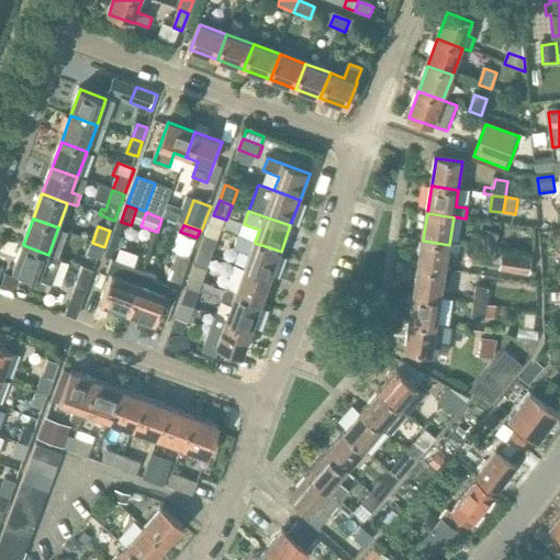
[(483,249),(496,252),(499,236),(485,234),(483,249)]
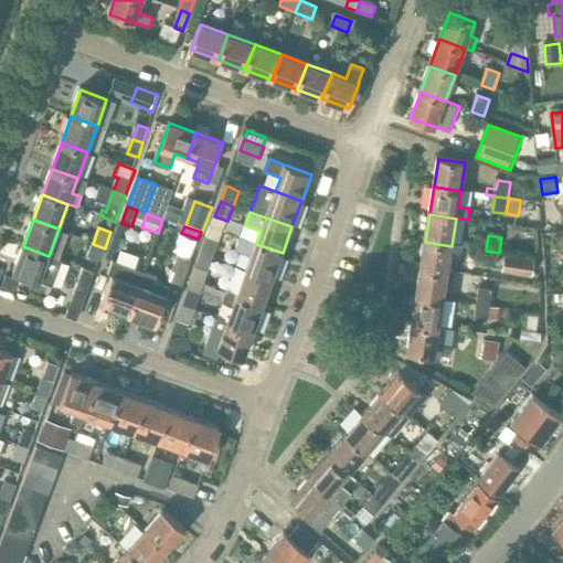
[(256,244),(256,243),(241,237),(236,252),(252,257),(247,269),(273,279),(283,253),(256,244)]
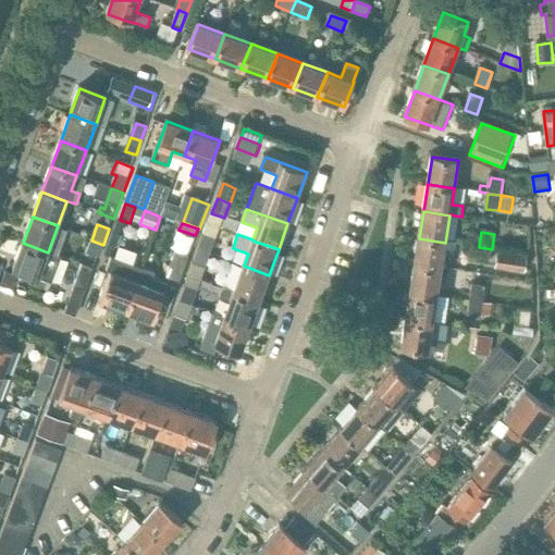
[(198,250),(211,255),(217,239),(204,235),(198,250)]
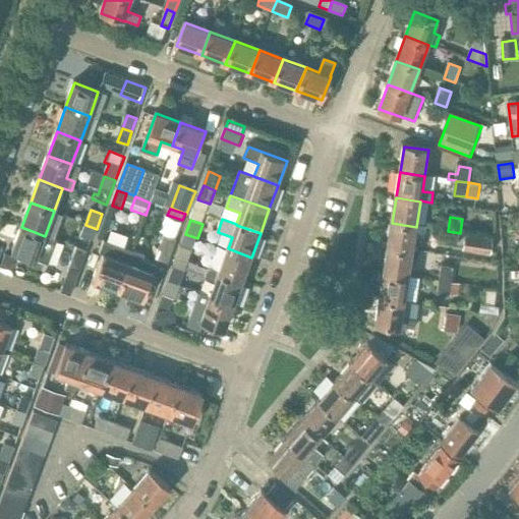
[(97,229),(85,225),(77,222),(73,235),(92,242),(97,229)]
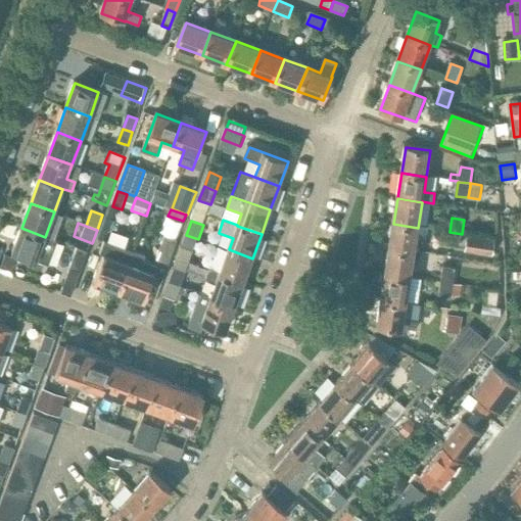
[(414,252),(418,228),(393,224),(389,248),(414,252)]
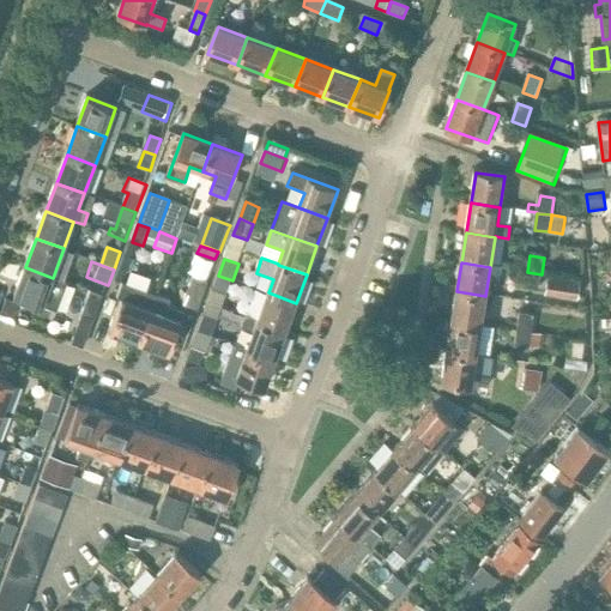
[(47,295),(53,278),(25,267),(14,296),(44,307),(58,312),(62,301),(47,295)]
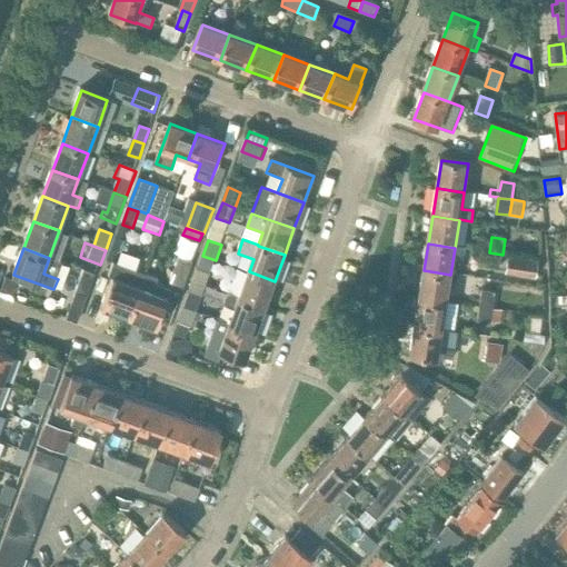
[(489,252),(487,269),(500,270),(503,255),(489,252)]
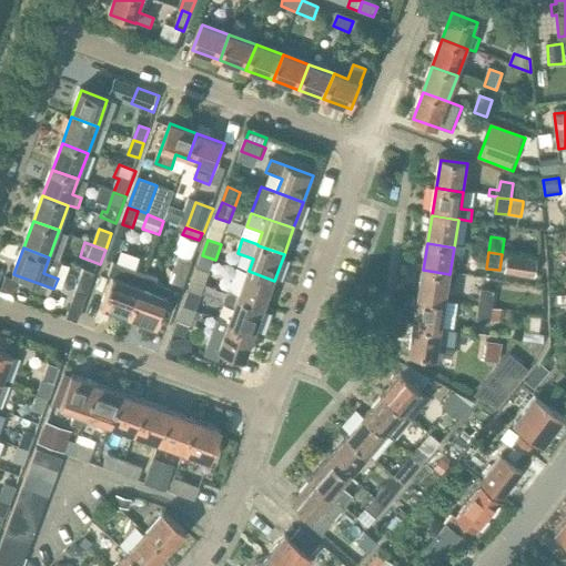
[(210,274),(215,260),(202,255),(198,270),(210,274)]
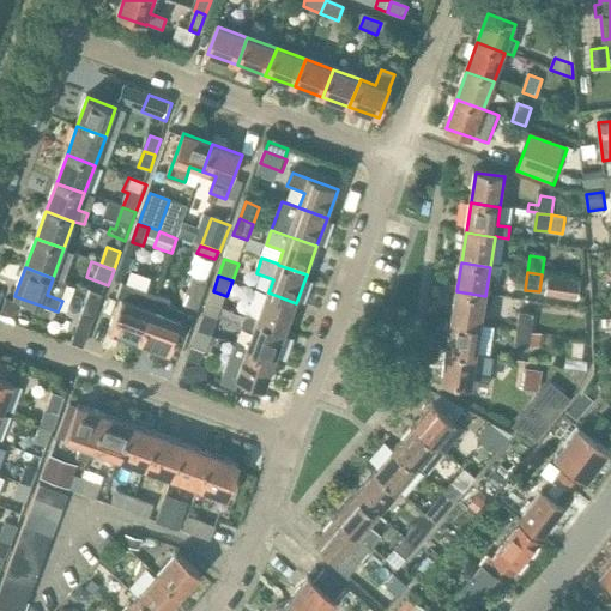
[(199,313),(209,283),(194,278),(189,289),(183,307),(199,313)]
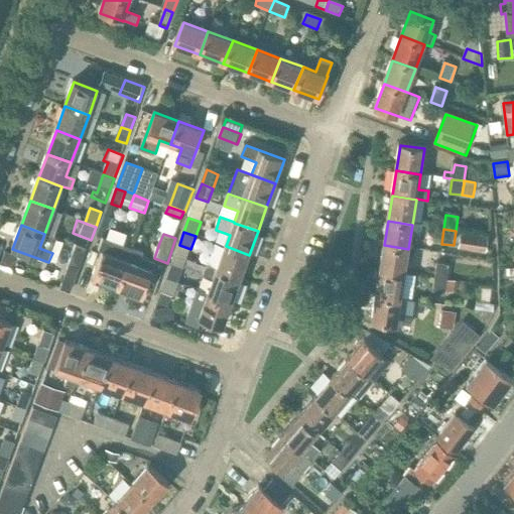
[(476,234),(474,251),(478,252),(487,253),(489,236),(476,234)]
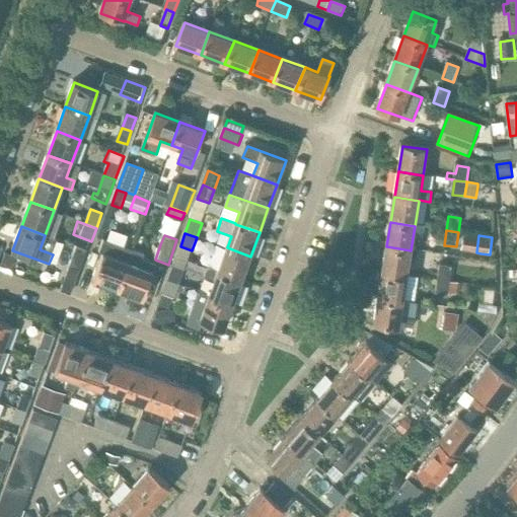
[(119,290),(134,249),(104,239),(99,252),(103,254),(93,281),(119,290)]
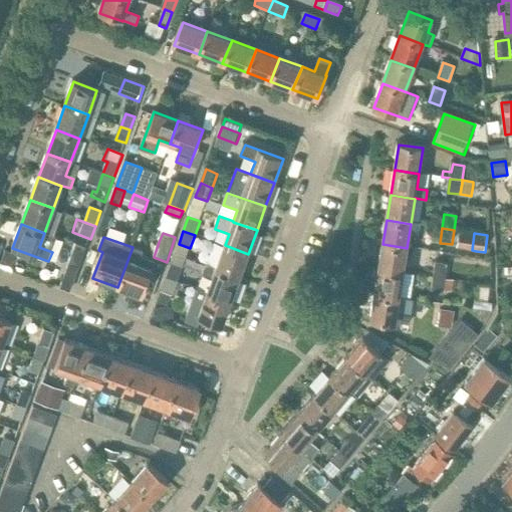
[(404,273),(407,248),(382,244),(378,269),(404,273)]
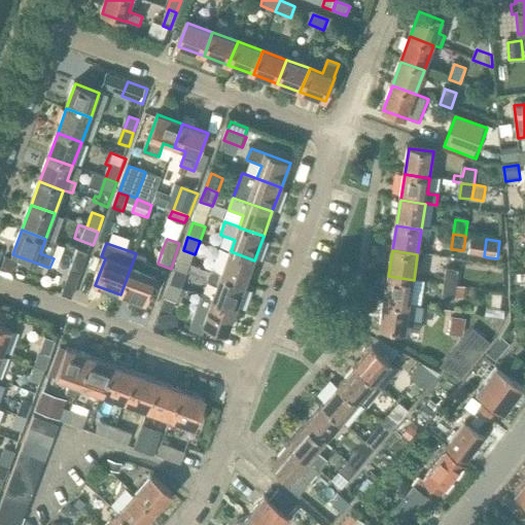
[(81,276),(89,255),(78,251),(70,272),(81,276)]
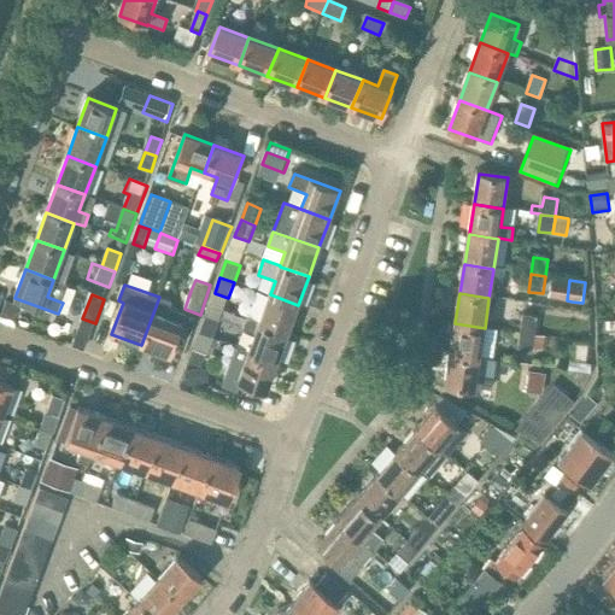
[(288,334),(298,305),(270,294),(259,322),(259,323),(288,334)]
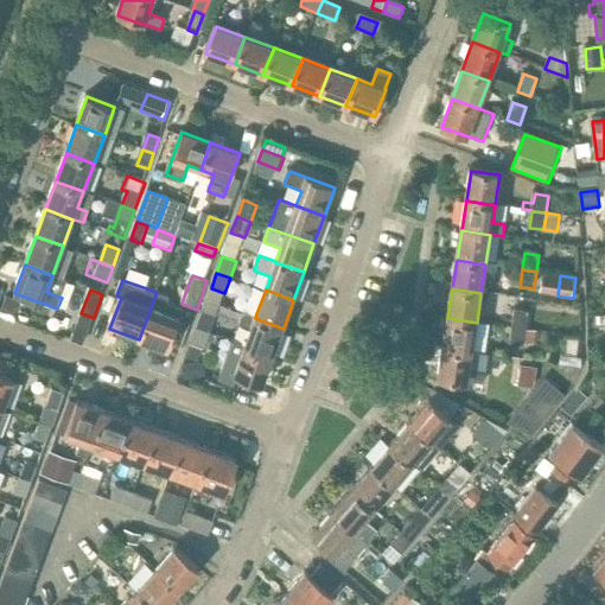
[(157,292),(139,339),(169,350),(180,318),(184,309),(167,303),(170,297),(157,292)]
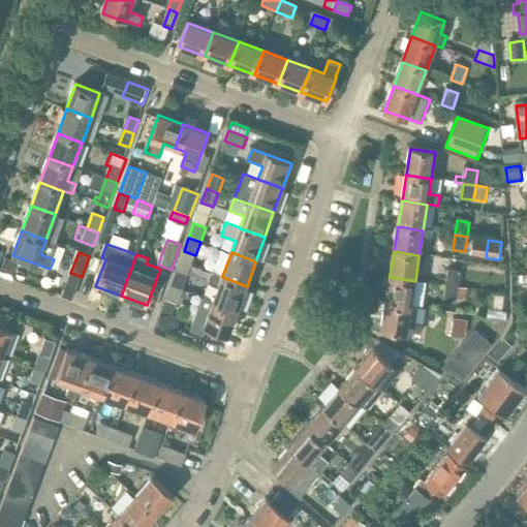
[(6,258),(1,272),(12,276),(17,262),(6,258)]
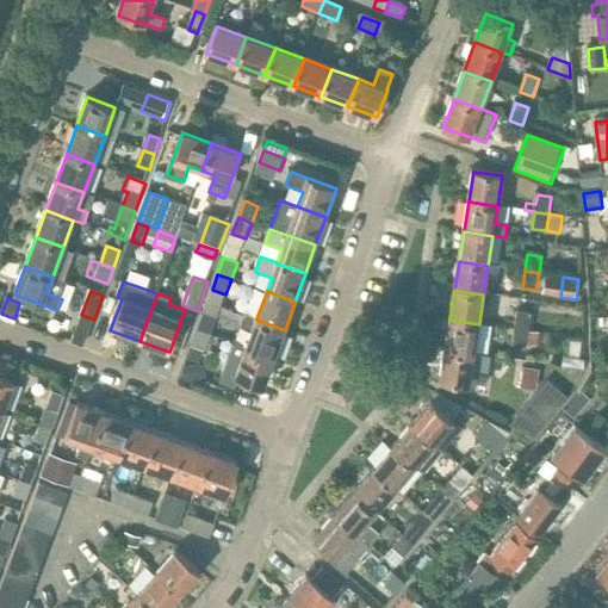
[(515,330),(529,333),(533,315),(519,312),(515,330)]
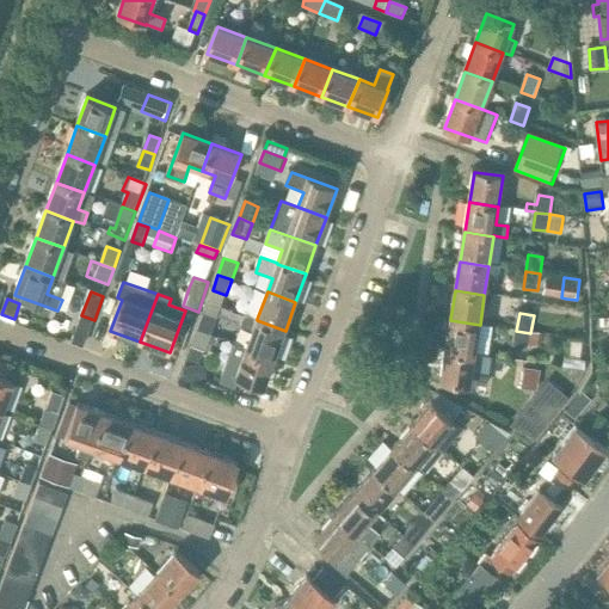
[(197,331),(211,336),(217,319),(203,314),(197,331)]
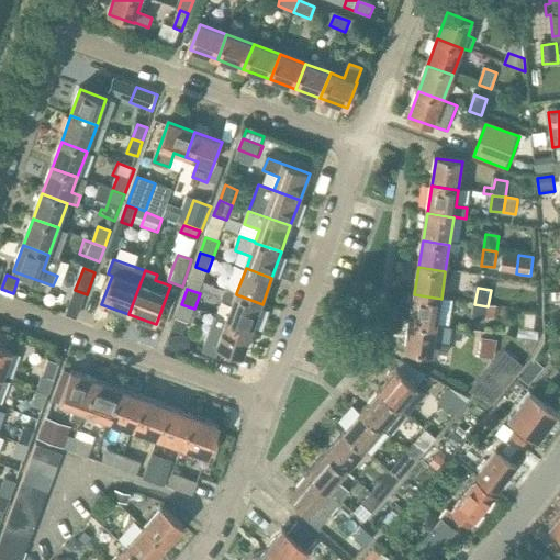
[(236,294),(236,293),(226,290),(222,301),(233,304),(226,321),(253,329),(262,304),(236,294)]
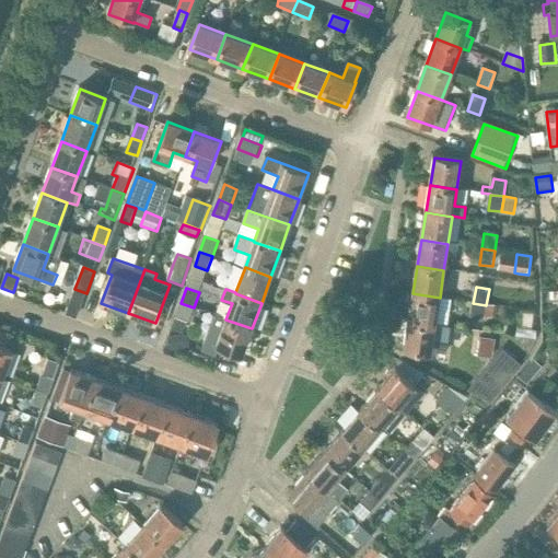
[(436,325),(440,298),(413,293),(409,321),(436,325)]
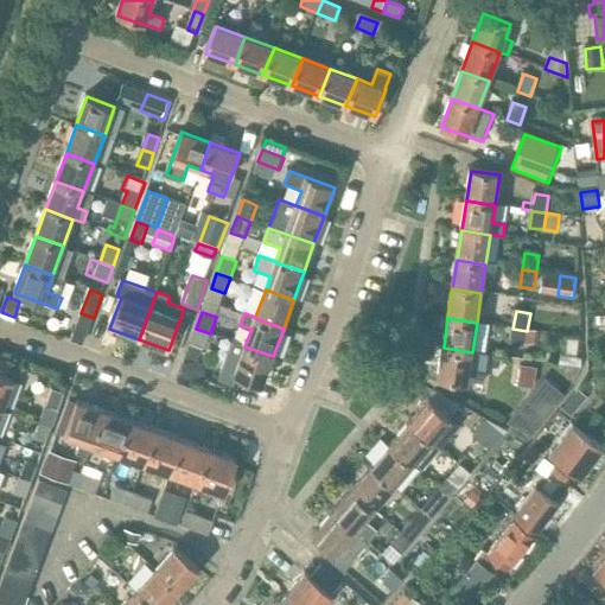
[(204,350),(210,333),(196,329),(190,345),(204,350)]
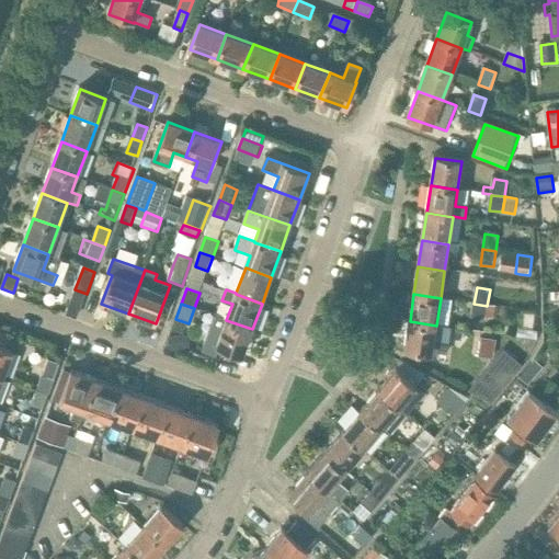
[(497,307),(487,306),(474,304),(471,319),(485,321),(486,318),(495,320),(497,307)]
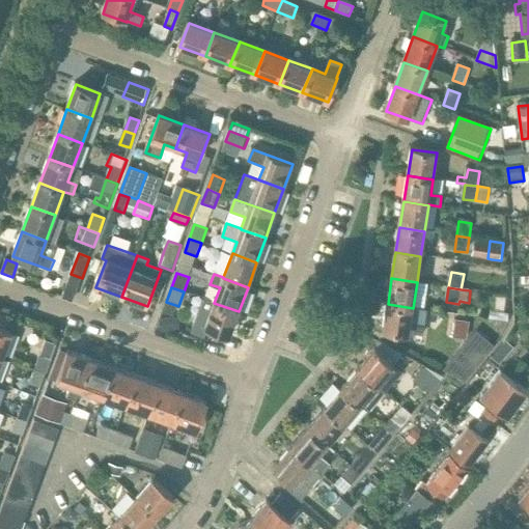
[(239,311),(214,303),(205,328),(209,329),(229,337),(239,311)]
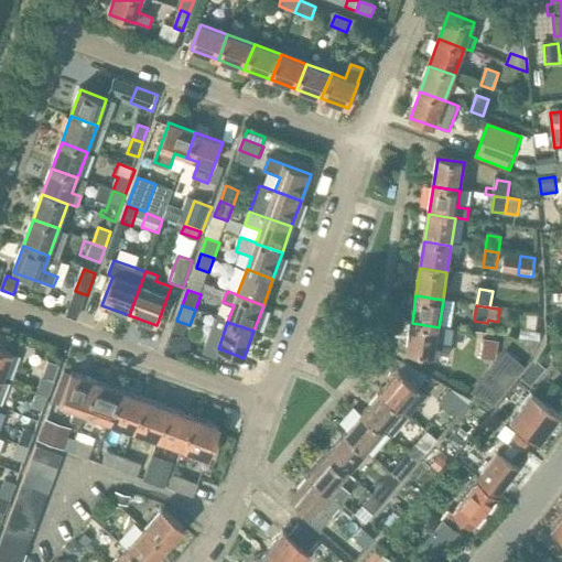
[(436,342),(439,327),(412,323),(408,350),(433,355),(431,365),(449,367),(453,345),(436,342)]
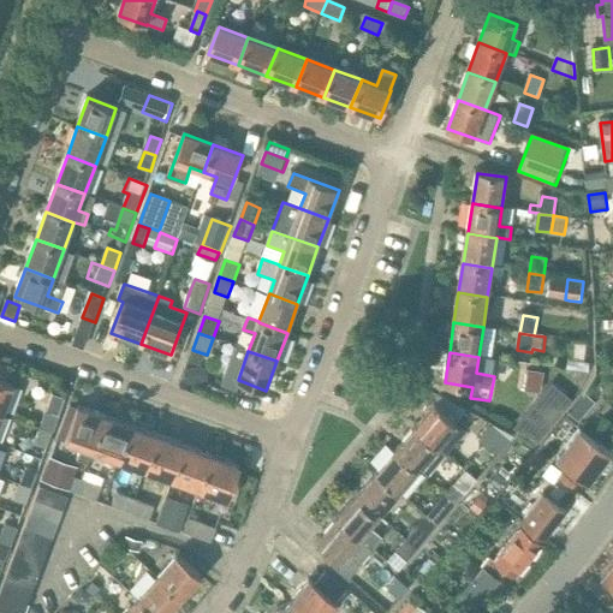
[(570,359),(567,369),(590,372),(590,362),(570,359)]
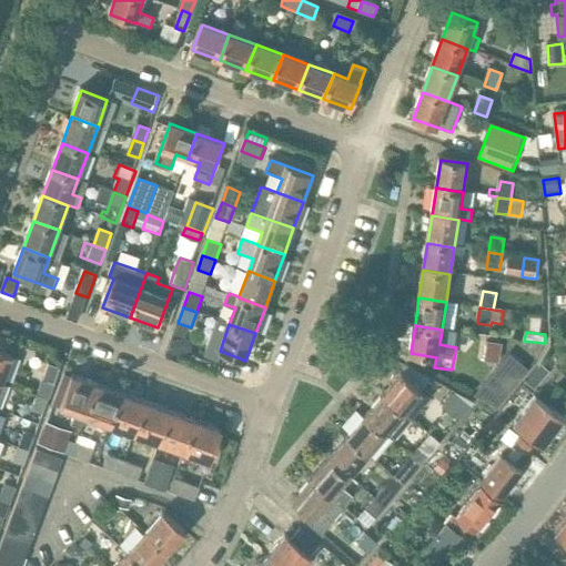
[(172,342),(171,342),(171,343),(172,356),(193,355),(192,341),(172,342)]
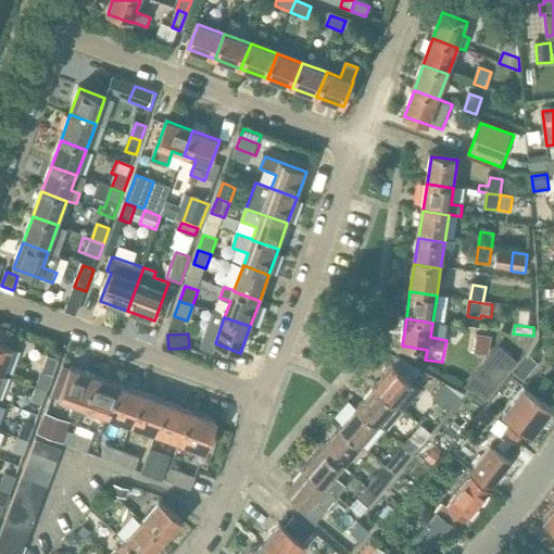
[(0,374),(3,375),(13,349),(0,343),(0,374)]
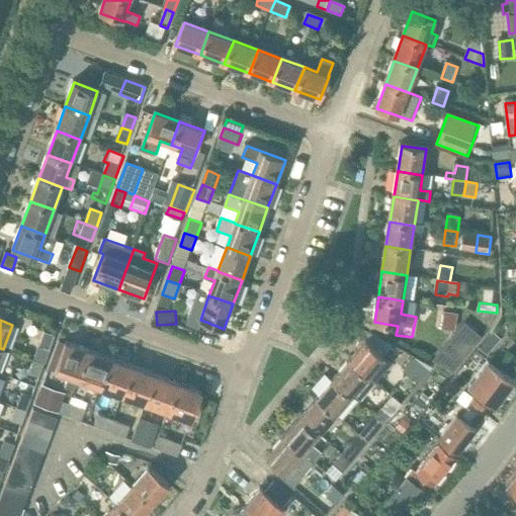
[(432,361),(432,362),(454,372),(484,338),(483,338),(464,323),(432,361)]
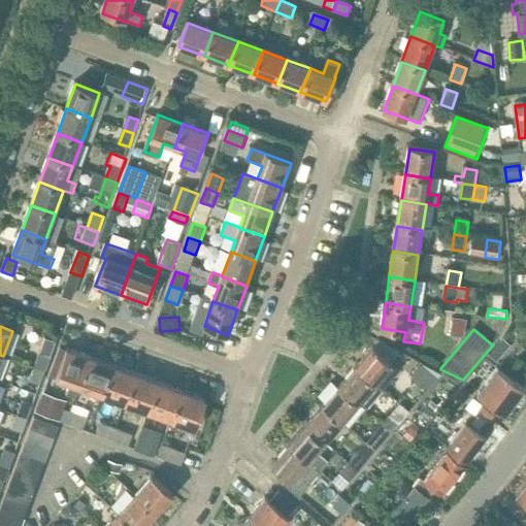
[(40,338),(36,349),(53,355),(56,344),(40,338)]
